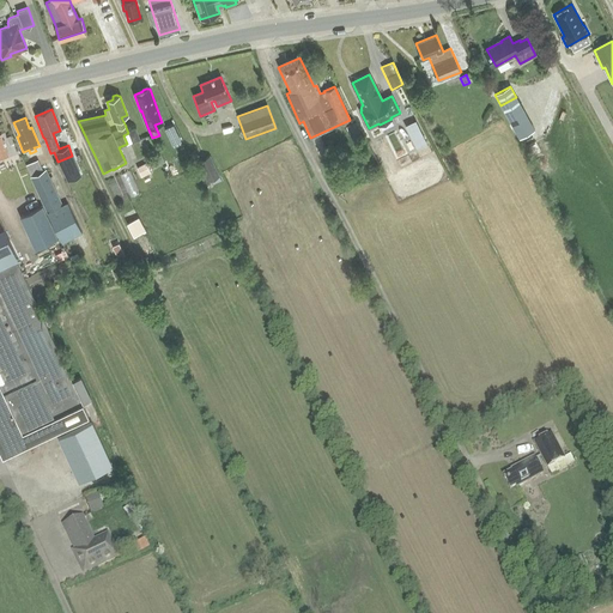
[(362,137),(356,122),(346,126),(352,140),(362,137)]
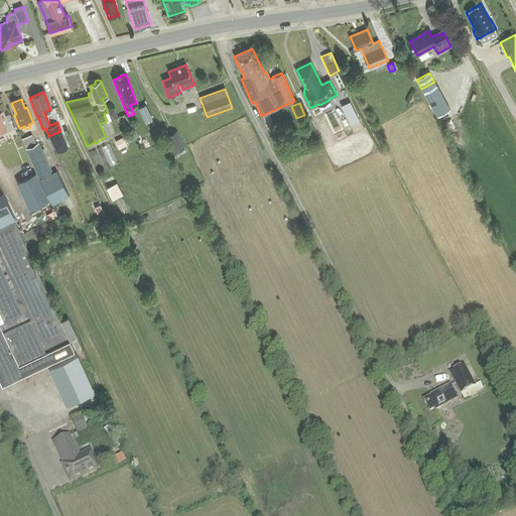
[(148,121),(156,118),(149,104),(142,107),(148,121)]
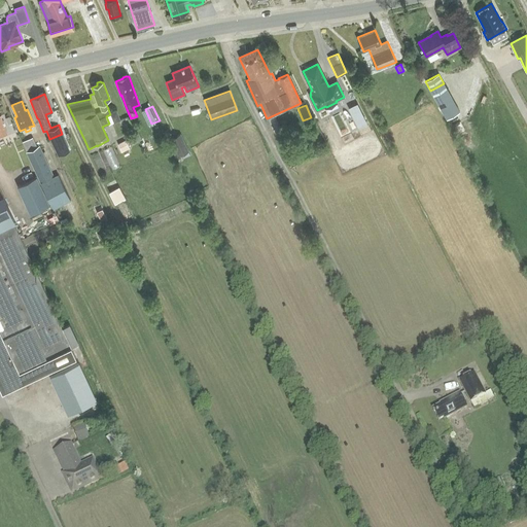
[(120,120),(116,111),(110,113),(114,124),(120,120)]
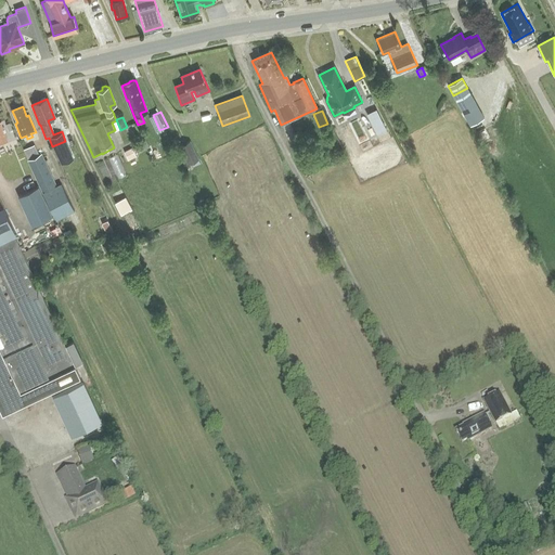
[(201,165),(190,141),(180,145),(188,165),(191,163),(193,168),(201,165)]
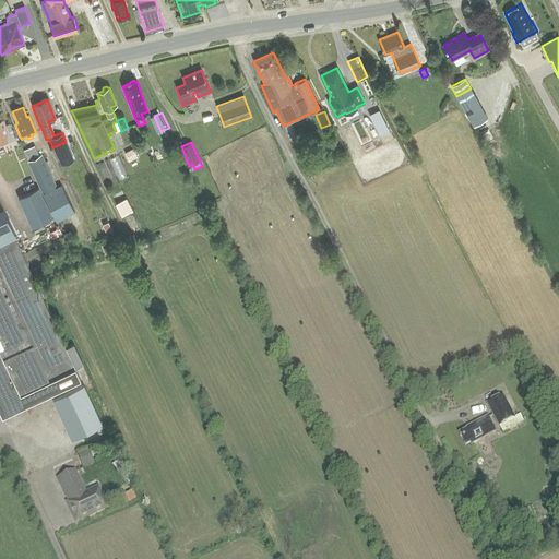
[(0,155),(1,158),(13,154),(10,145),(0,149),(0,155)]
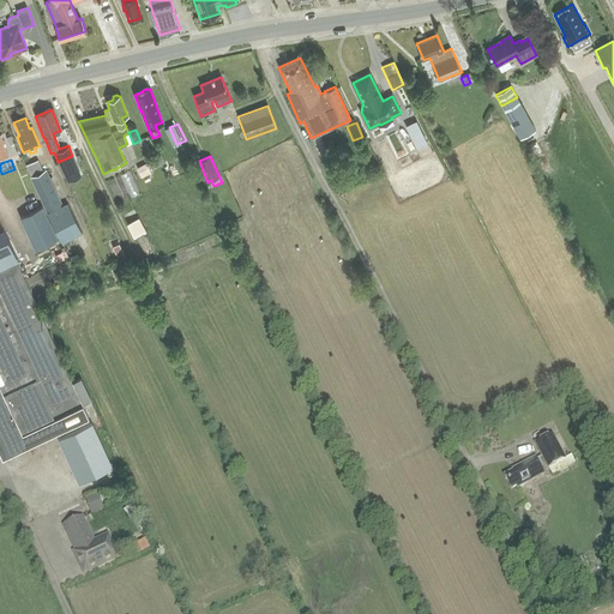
[(25,166),(71,263),(79,258),(74,247),(80,245),(77,236),(83,234),(68,203),(62,205),(46,170),(43,172),(37,160),(25,166)]
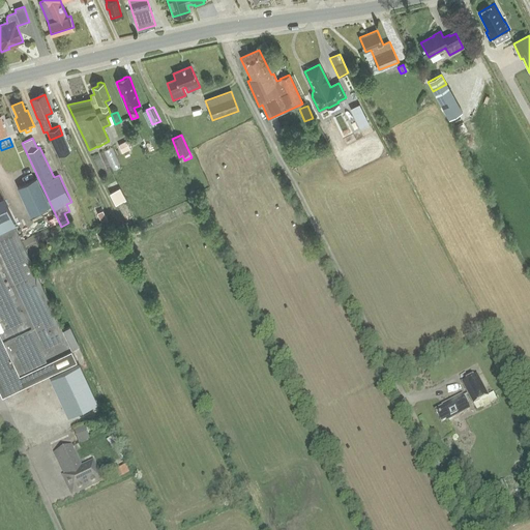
[(129,150),(126,141),(118,145),(122,153),(129,150)]
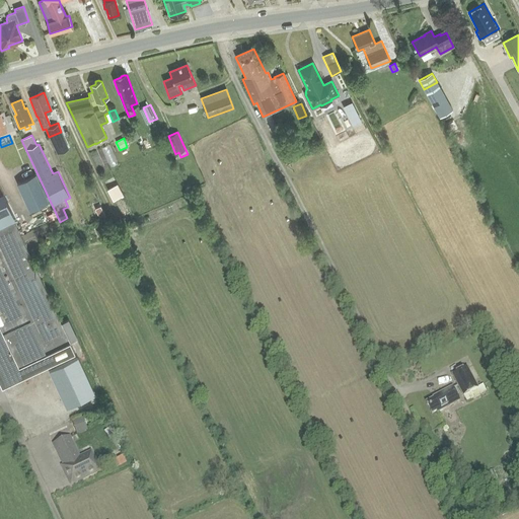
[(113,144),(103,148),(110,167),(120,163),(113,144)]
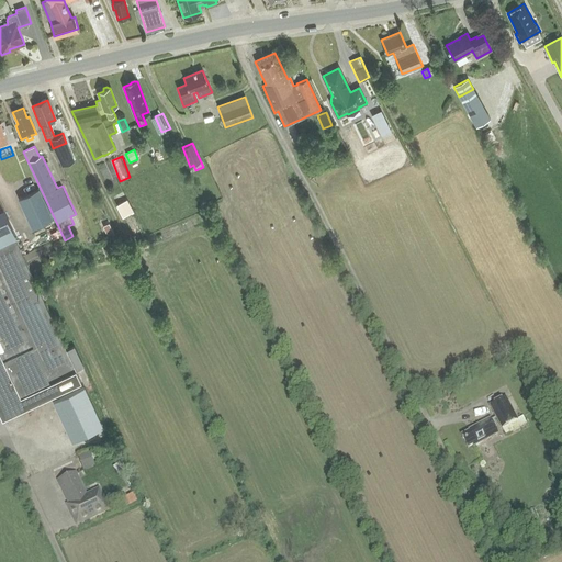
[(38,189),(19,199),(32,229),(53,220),(38,189)]
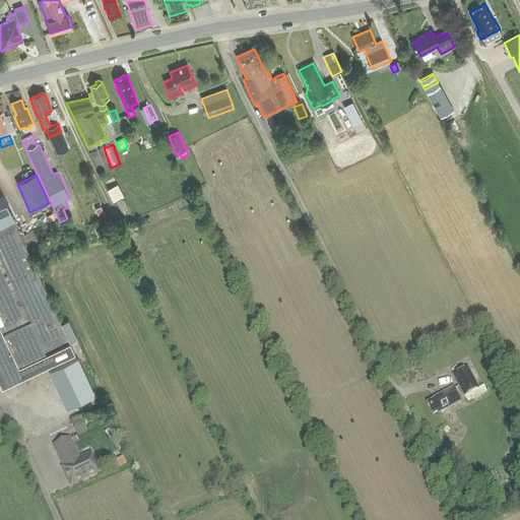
[(111,189),(117,200),(126,195),(120,184),(111,189)]
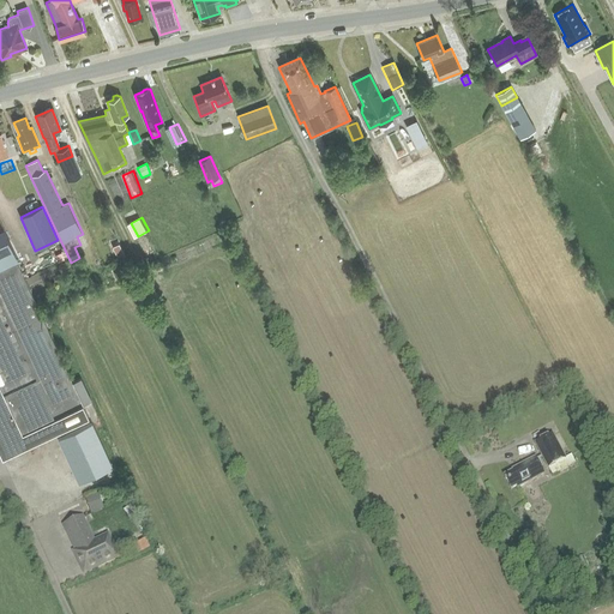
[(2,229),(0,230),(0,268),(17,260),(2,229)]
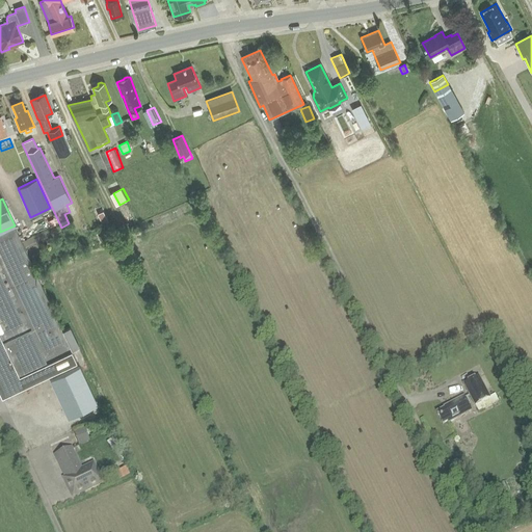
[(15,228),(0,234),(0,392),(2,397),(77,362),(72,351),(79,347),(70,327),(62,331),(47,298),(50,297),(45,287),(43,288),(15,228)]
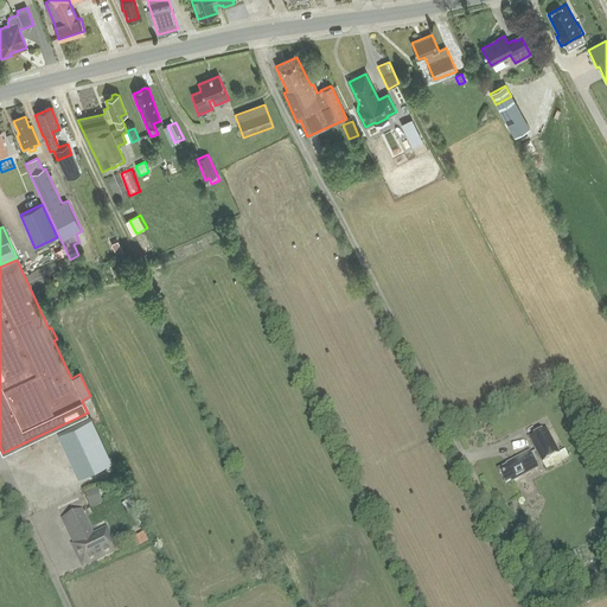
[(140,288),(132,292),(139,305),(146,300),(140,288)]
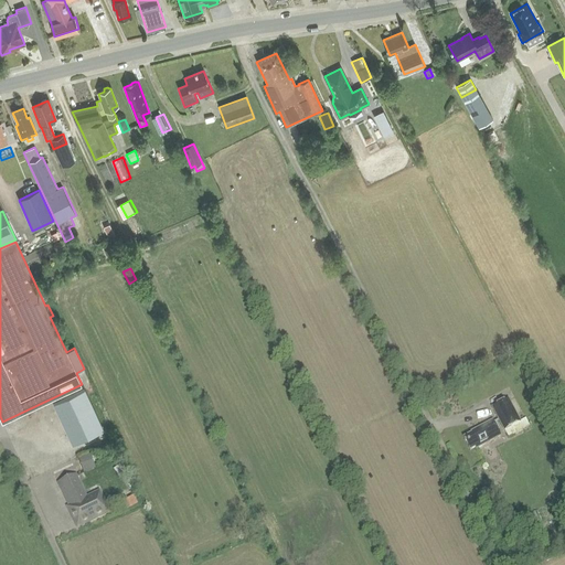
[(53,405),(72,445),(103,430),(84,391),(53,405)]
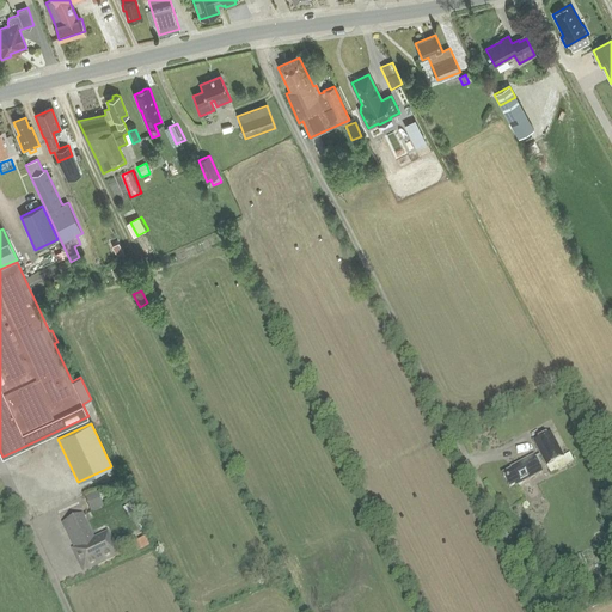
[(545,467),(562,458),(550,434),(533,442),(545,467)]
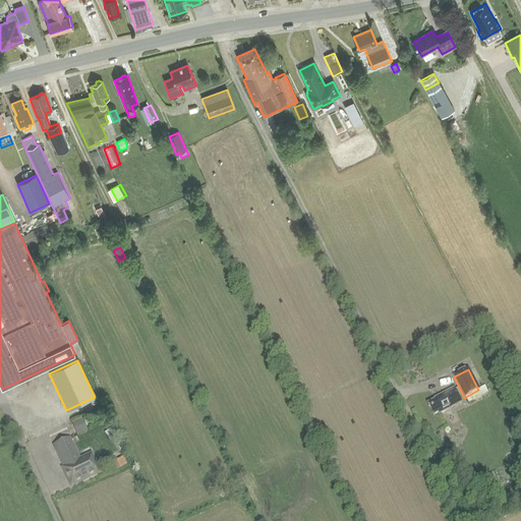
[(439,414),(460,403),(453,390),(439,397),(439,399),(427,405),(433,415),(438,413),(439,414)]
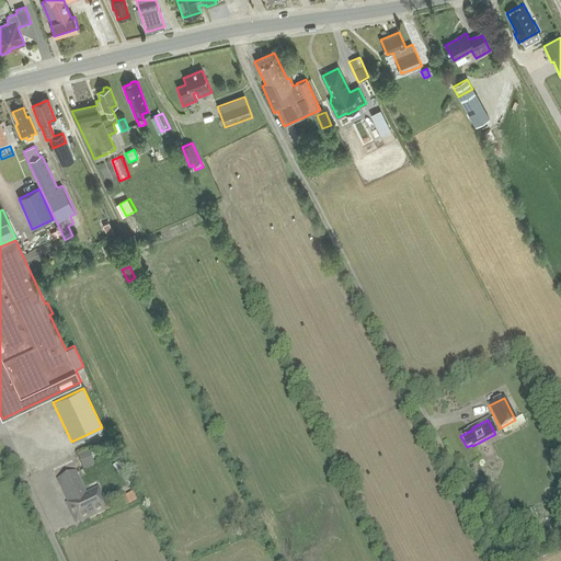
[(80,454),(86,468),(98,465),(93,449),(80,454)]
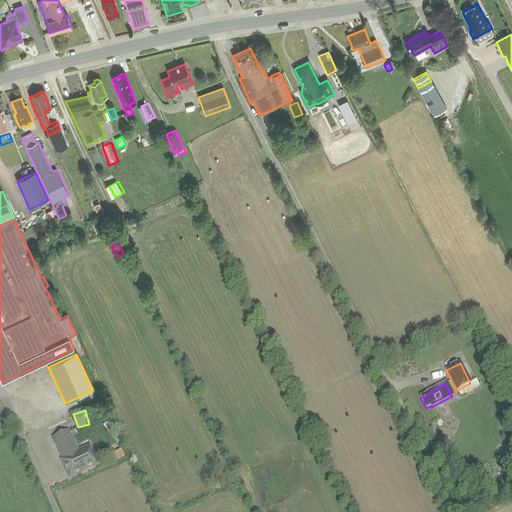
[(110,421),(105,424),(116,439),(120,436),(110,421)]
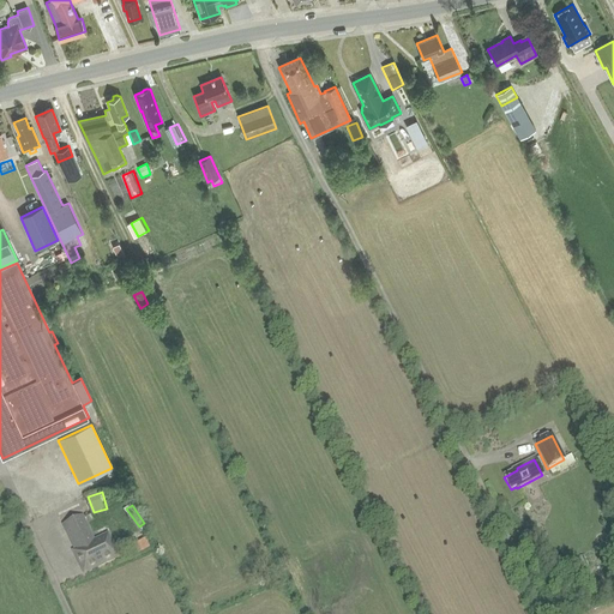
[(76,551),(72,552),(83,573),(119,555),(108,534),(94,540),(83,516),(62,525),(76,551)]
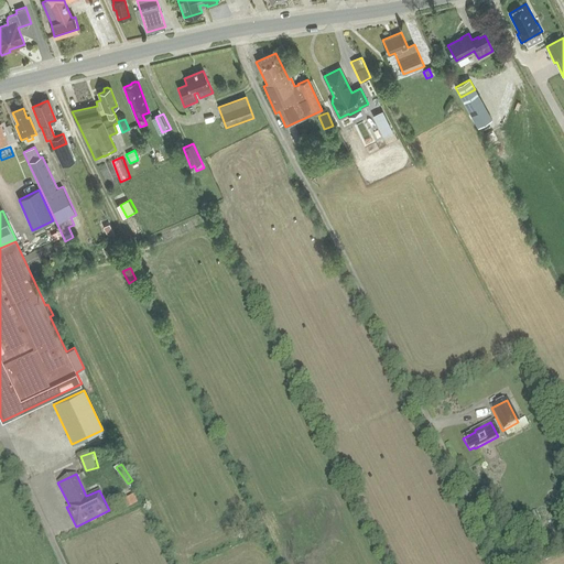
[(117,511),(140,503),(138,497),(115,503),(117,511)]
